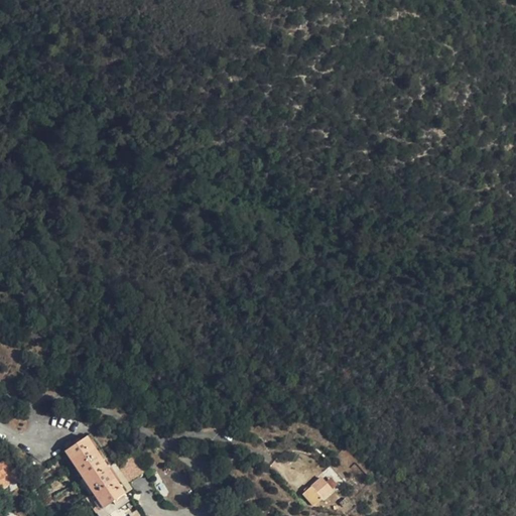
[(90,434),(87,436),(96,452),(99,449),(90,434)]
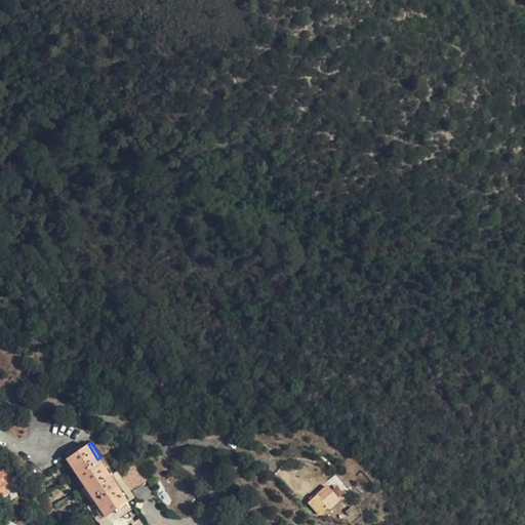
[(66,458),(76,474),(97,459),(88,444),(66,458)]
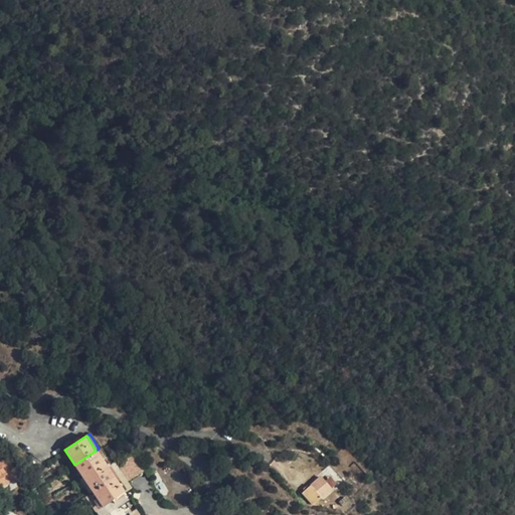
[(99,449),(96,451),(106,465),(109,463),(99,449)]
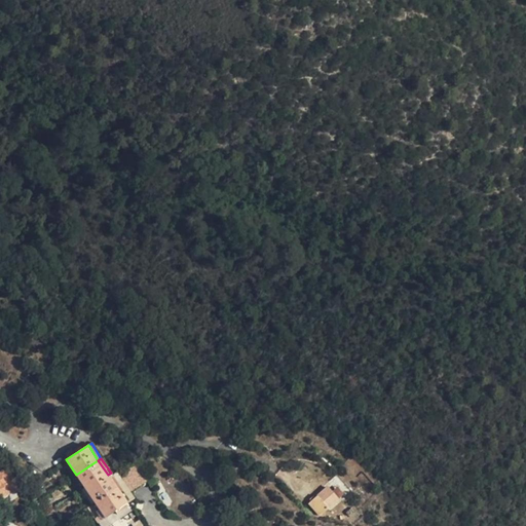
[(66,459),(63,461),(73,477),(76,475),(66,459)]
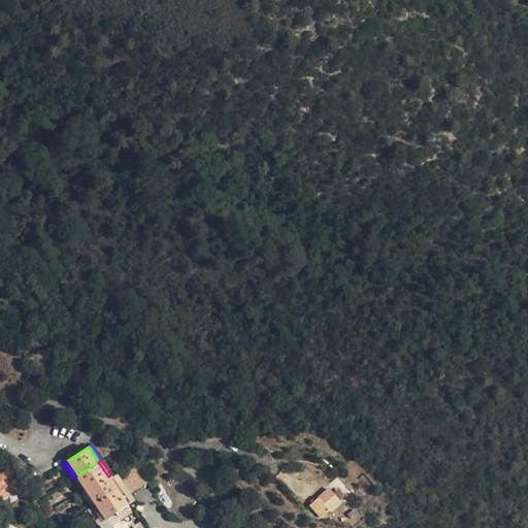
[(108,476),(98,462),(76,476),(87,491),(95,504),(106,497),(97,484),(108,476)]
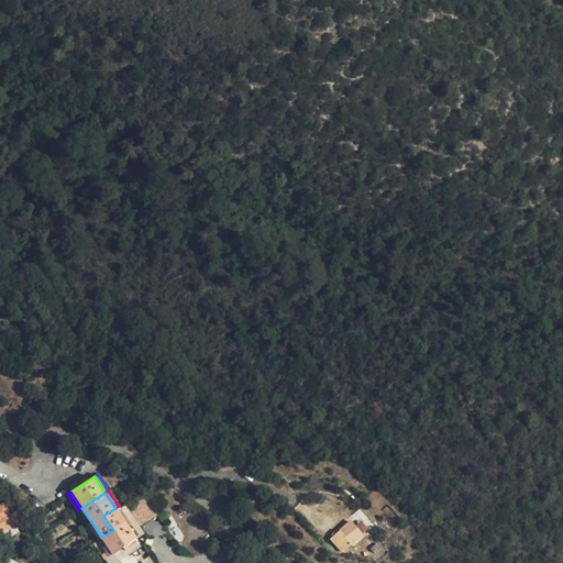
[(147,512),(139,499),(125,508),(134,521),(147,512)]
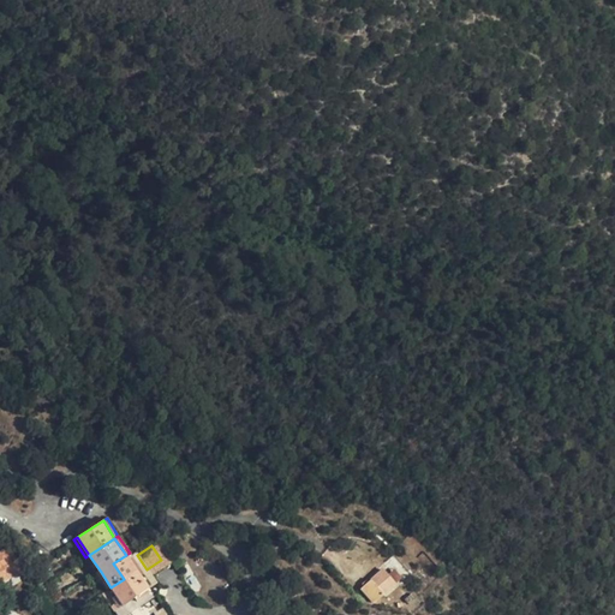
[(0,571),(6,567),(13,577),(22,572),(7,547),(0,550),(0,571)]
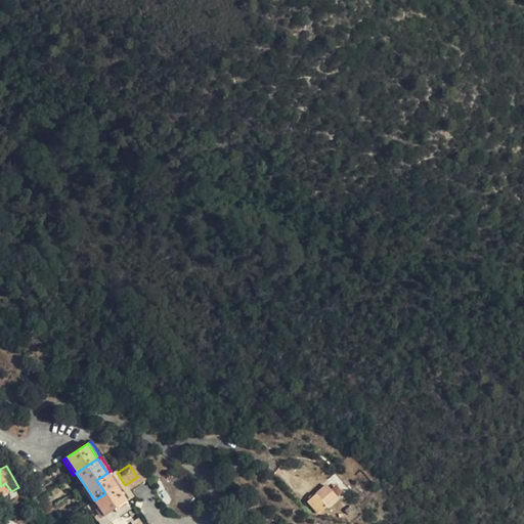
[(111,471),(107,473),(116,486),(119,484),(111,471)]
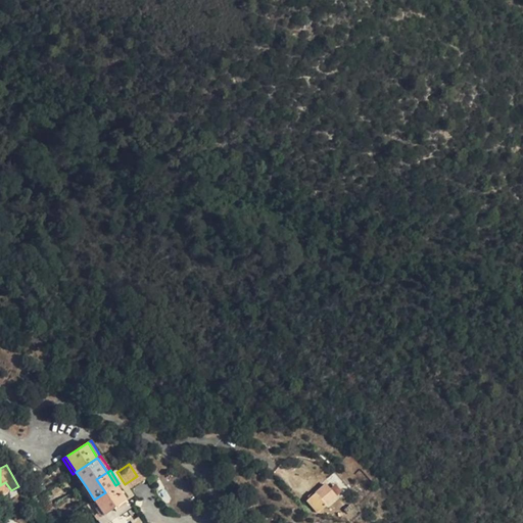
[(76,472),(73,474),(83,488),(86,486),(76,472)]
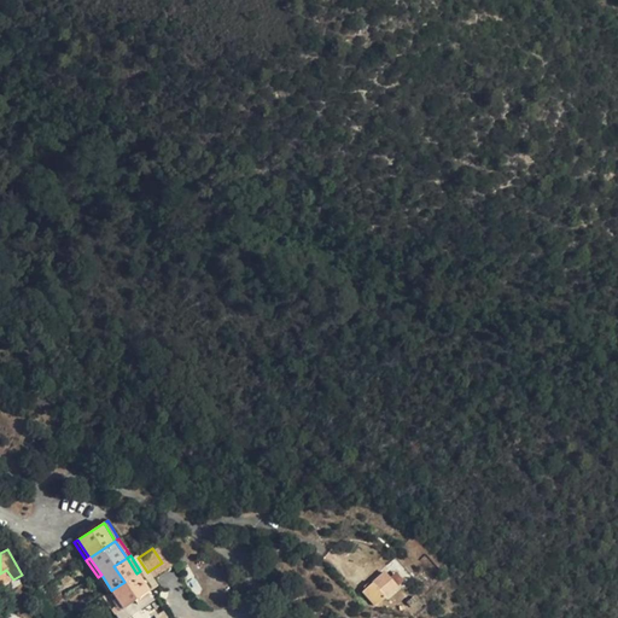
[(124,582),(111,590),(123,608),(134,601),(136,604),(151,595),(149,592),(136,573),(127,558),(114,566),(124,582)]
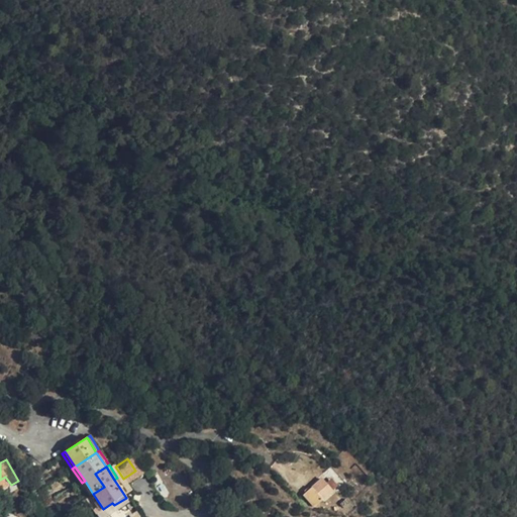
[(5,477),(0,480),(0,491),(11,485),(5,477)]
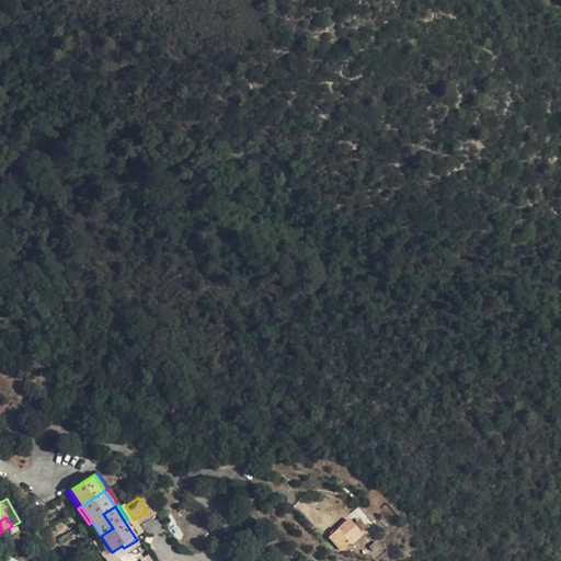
[(127,518),(124,521),(135,537),(138,535),(127,518)]
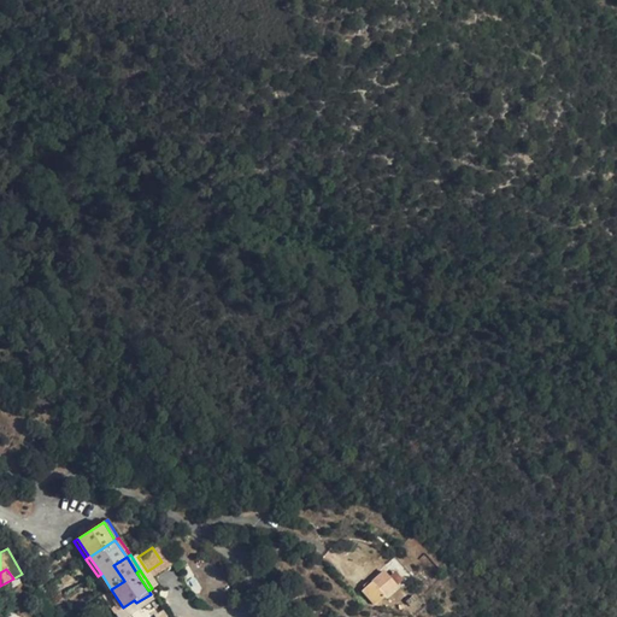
[(383,571),(362,589),(375,605),(397,587),(397,586),(389,577),(383,571)]
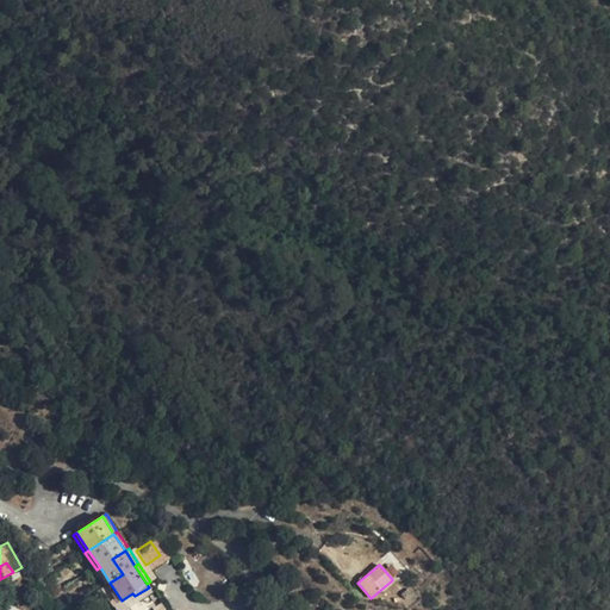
[(391,565),(385,571),(392,579),(399,573),(391,565)]
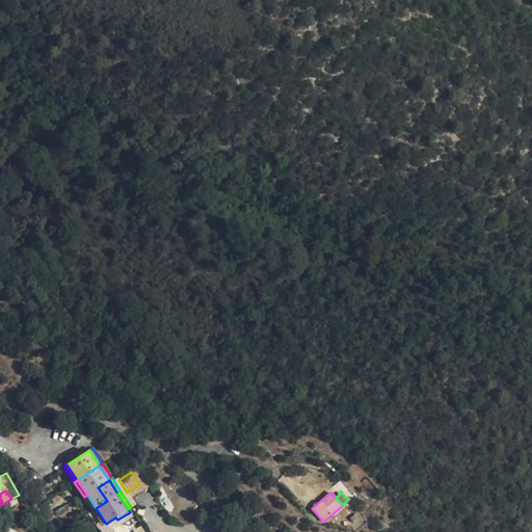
[(87,495),(84,497),(92,510),(96,508),(87,495)]
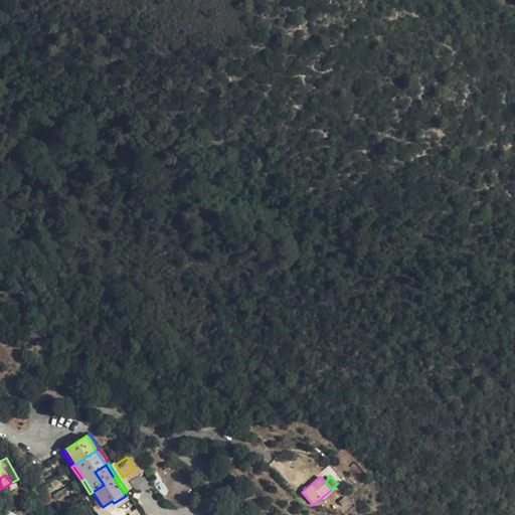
[(93,492),(90,494),(100,509),(103,507),(93,492)]
